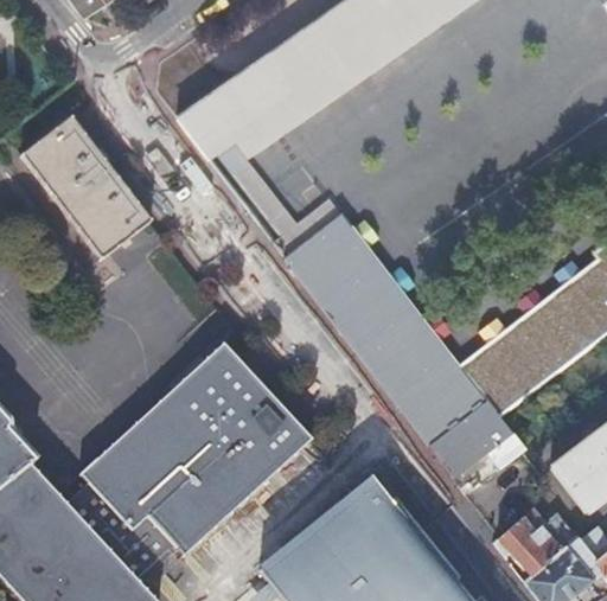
[(70,0),(81,12),(98,0),(70,0)]
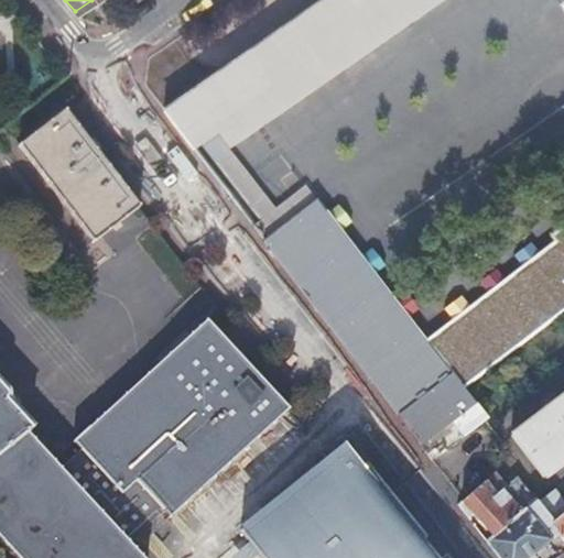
[(320,0),(165,108),(195,148),(220,130),(228,142),(426,0),(320,0)]
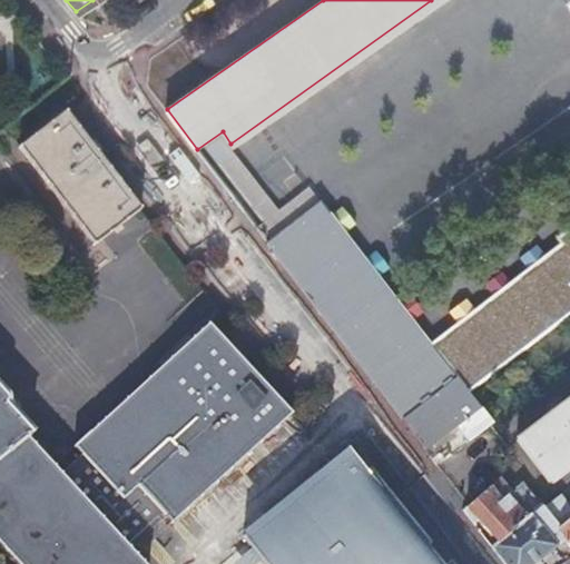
[(92,244),(141,206),(65,109),(17,147),(92,244)]
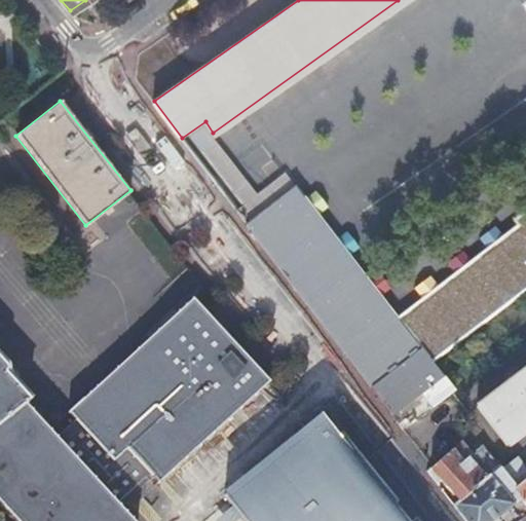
[(295,182),(246,220),(393,411),(443,373),(433,360),(525,285),(525,214),(400,313),(295,182)]
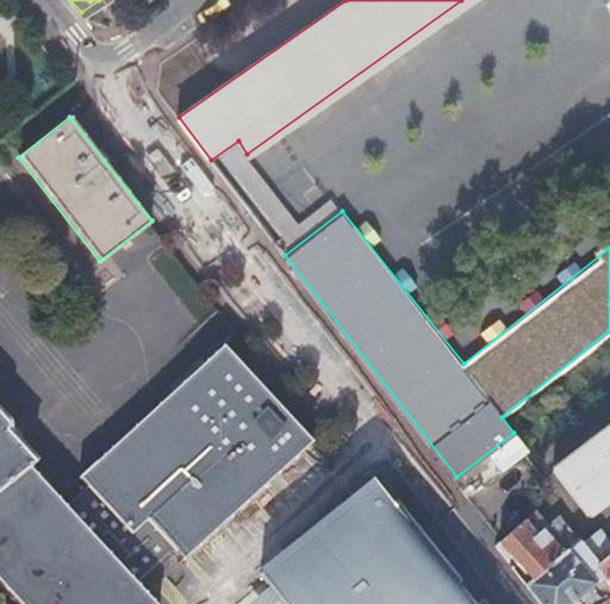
[(312,440),(225,347),(82,479),(89,487),(67,509),(32,471),(41,462),(12,431),(17,427),(0,409),(0,584),(18,603),(155,603),(145,593),(312,440)]
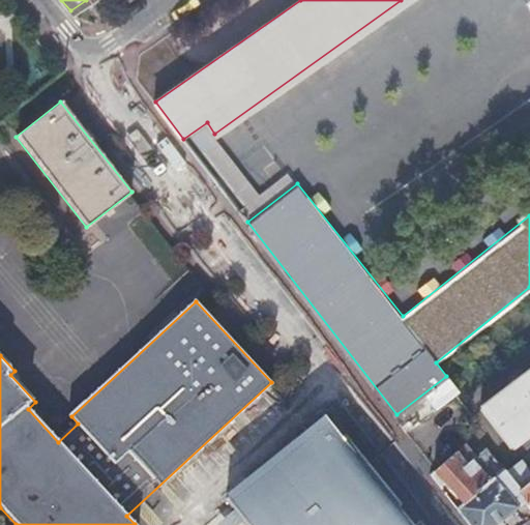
[(529,430),(529,366),(480,404),(496,425),(511,444),(529,430)]
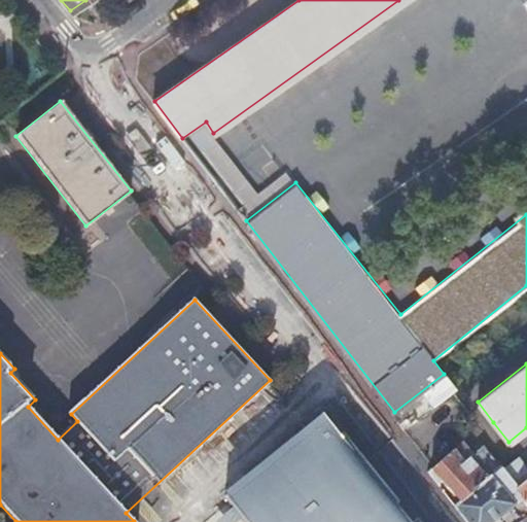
[(391,521),(385,513),(390,509),(384,499),(389,495),(324,412),(311,422),(313,425),(229,491),(252,521),(391,521)]
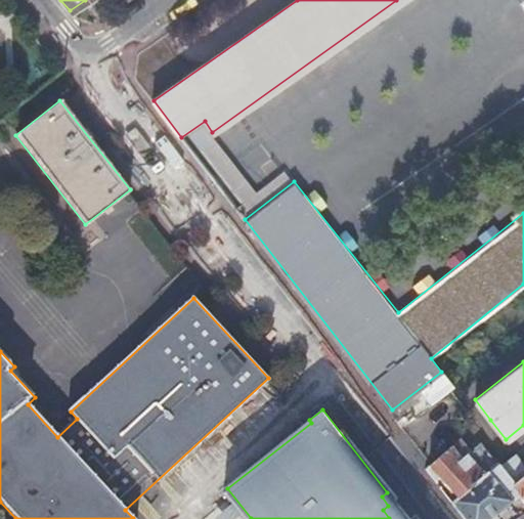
[(456,495),(483,472),(466,449),(468,446),(459,433),(427,465),(435,476),(438,474),(456,495)]
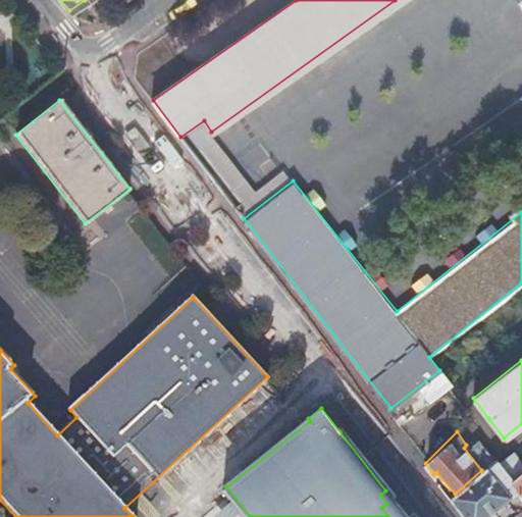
[(475,447),(488,464),(494,459),(477,435),(468,444),(472,449),(475,447)]
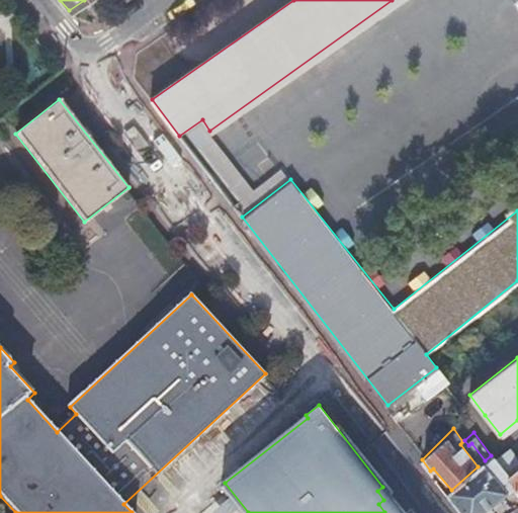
[(485,460),(478,466),(451,490),(447,493),(462,512),(477,512),(512,486),(517,493),(517,466),(506,476),(491,455),(485,460)]
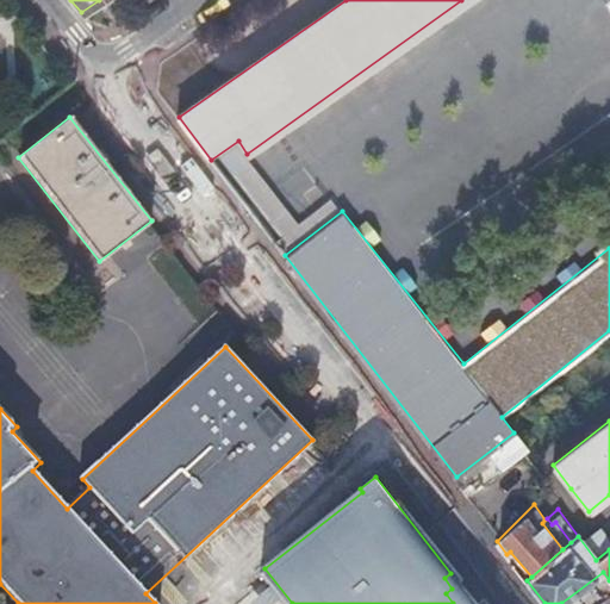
[(467,603),(454,586),(452,589),(446,593),(453,603),(467,603)]
